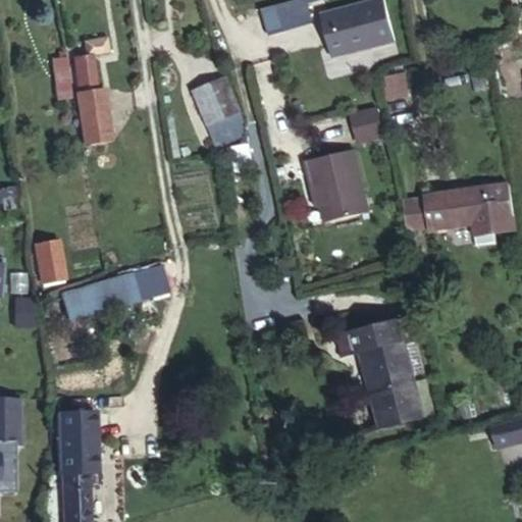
[(302,0),(277,6),(284,32),(313,23),(308,5),(324,0),(323,0),(302,0)]
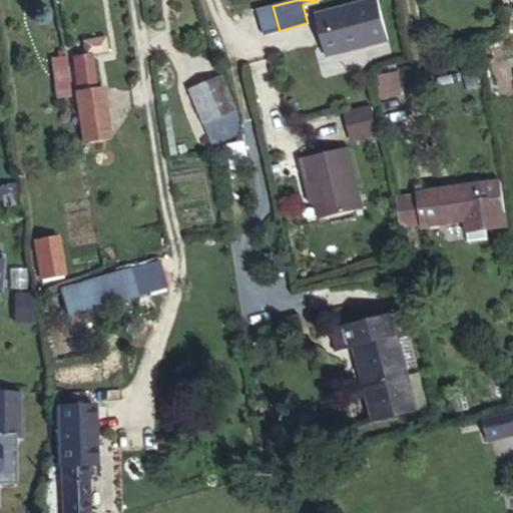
[(372,0),(316,15),(327,56),(388,40),(378,0),(372,0)]
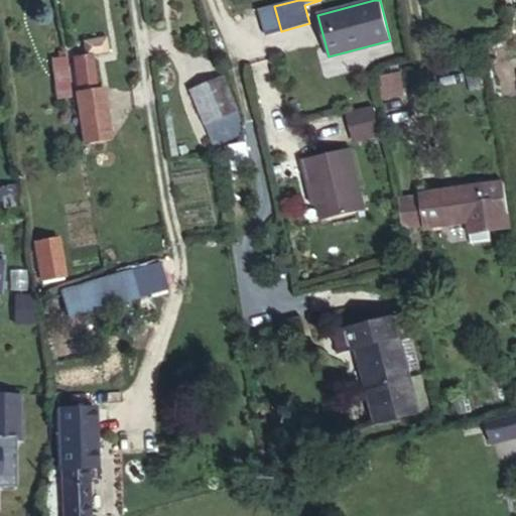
[(259,10),(266,35),(281,31),(274,6),(259,10)]
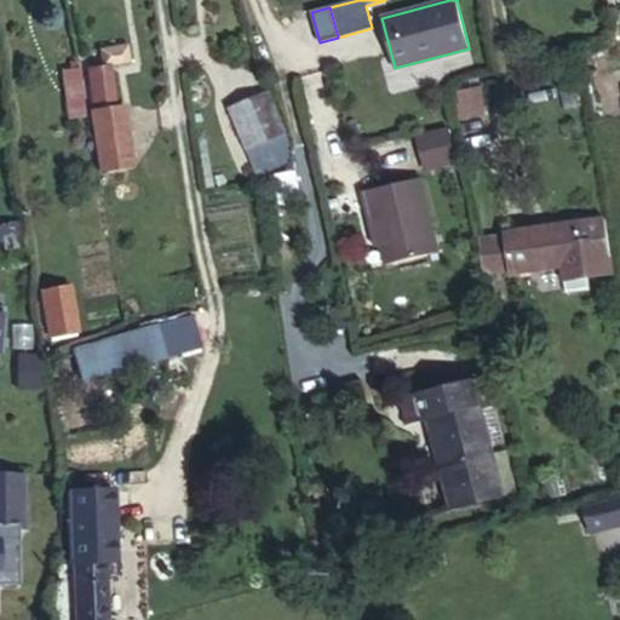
[(120,39),(96,44),(97,51),(102,50),(104,58),(124,53),(120,39)]
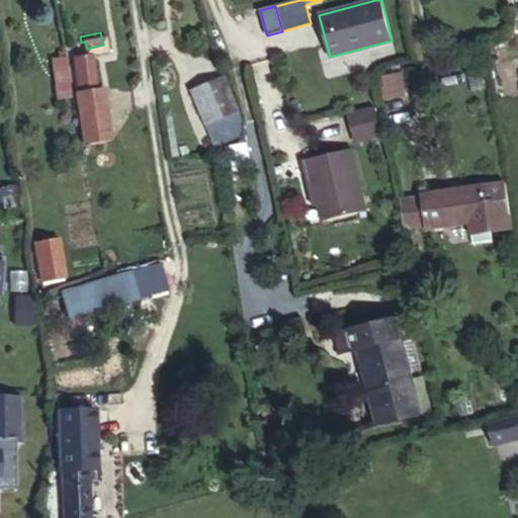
[(81,42),(68,45),(76,85),(94,82),(87,49),(85,41),(81,42)]
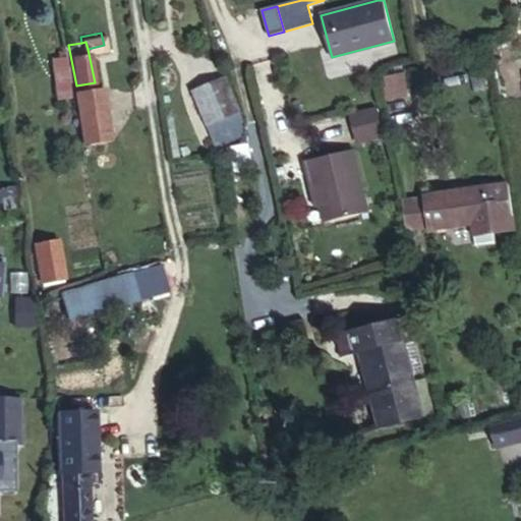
[(219,71),(188,79),(198,114),(228,106),(219,71)]
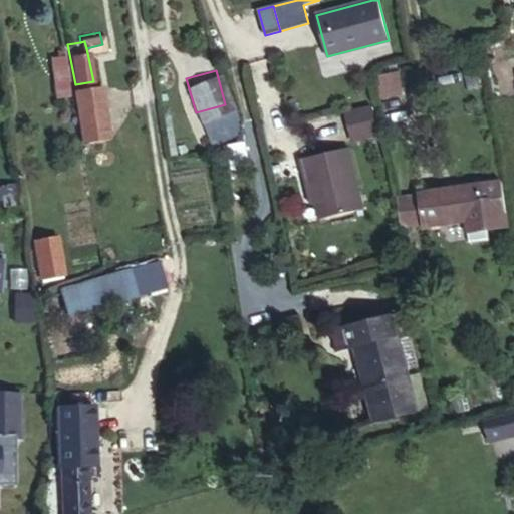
[(75,84),(71,85),(80,134),(109,129),(99,79),(93,81),(75,84)]
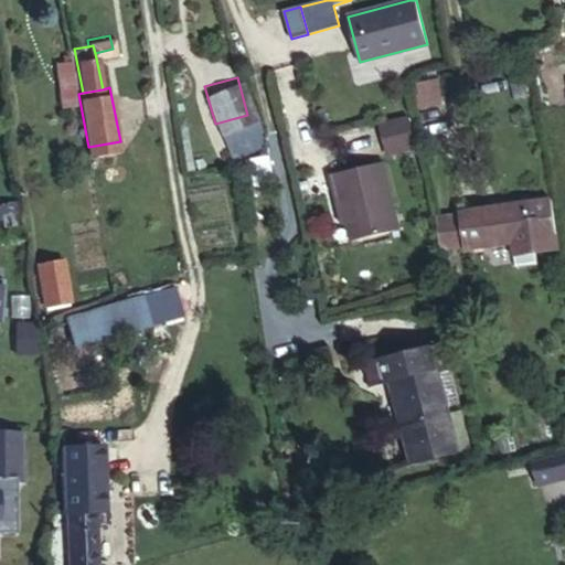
[(247,115),(215,124),(222,149),(251,141),(247,115)]
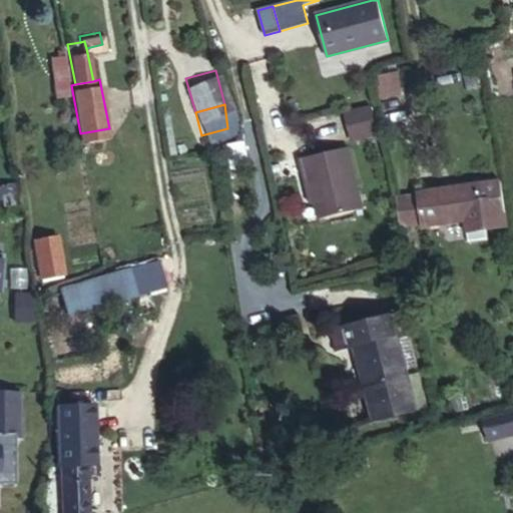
[(372,106),(344,111),(350,142),(377,137),(372,106)]
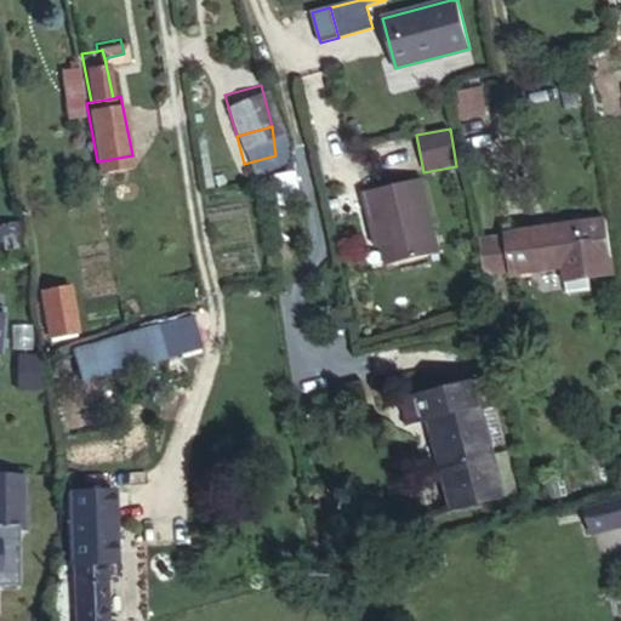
[(414,167),(355,181),(374,256),(433,243),(414,167)]
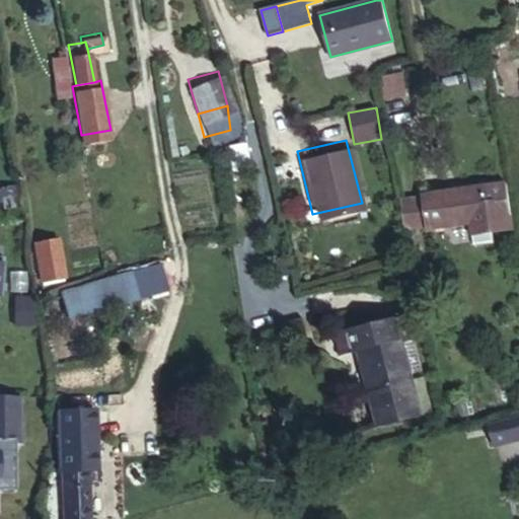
[(486,233),(511,226),(501,178),(417,197),(425,233),(483,221),(486,233)]
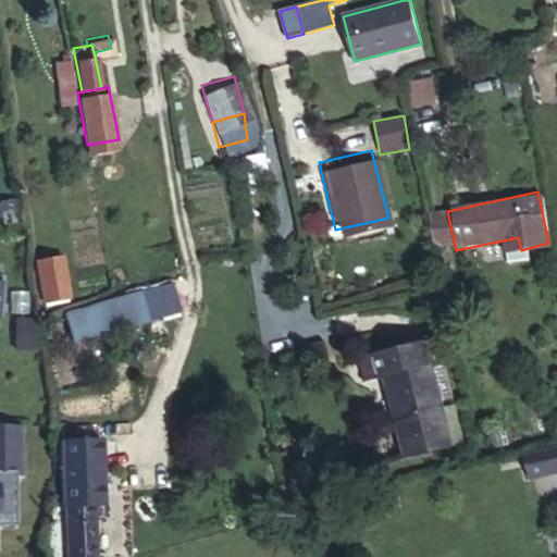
[(433,255),(456,250),(447,211),(423,215),(433,255)]
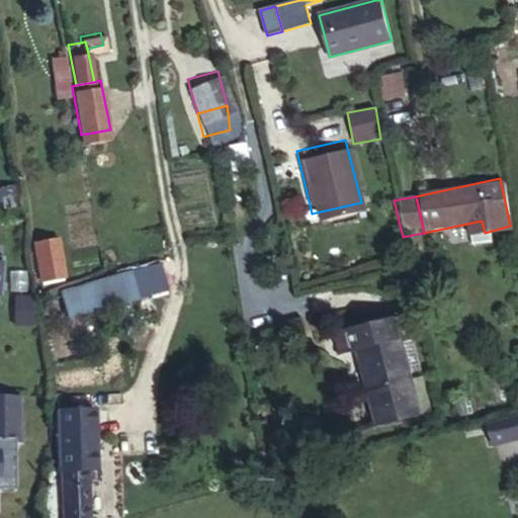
[(35,243),(41,281),(65,277),(58,239),(35,243)]
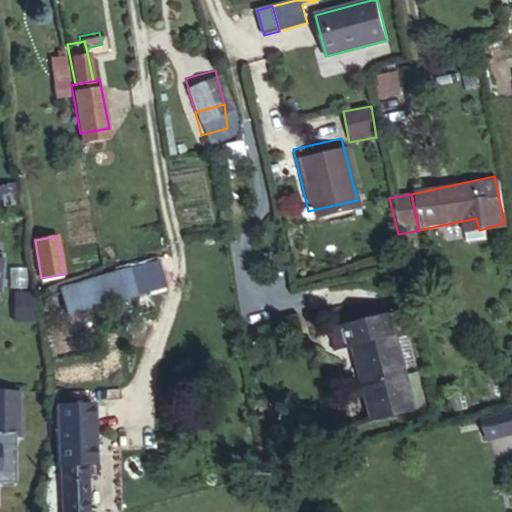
[(61,288),(69,315),(136,295),(128,269),(61,288)]
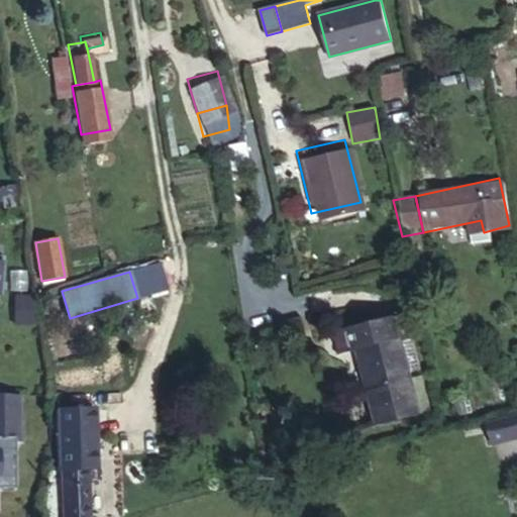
[(17,297),(17,323),(32,324),(32,297),(17,297)]
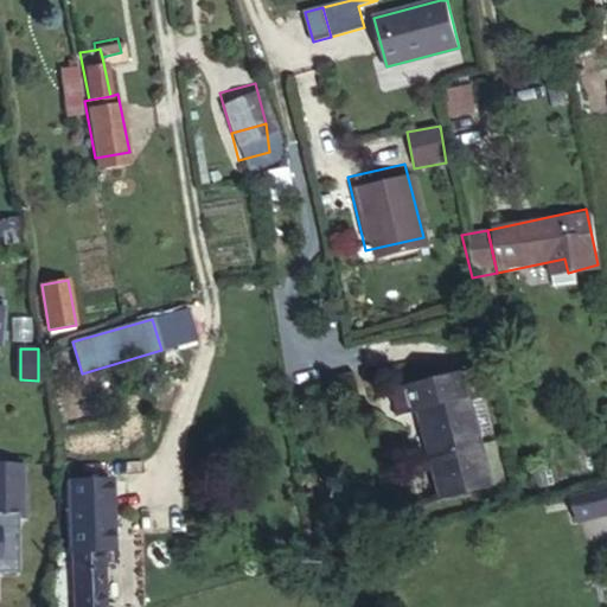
[(390,390),(397,417),(416,411),(426,409),(439,458),(433,459),(443,499),(496,486),(465,371),(390,390)]
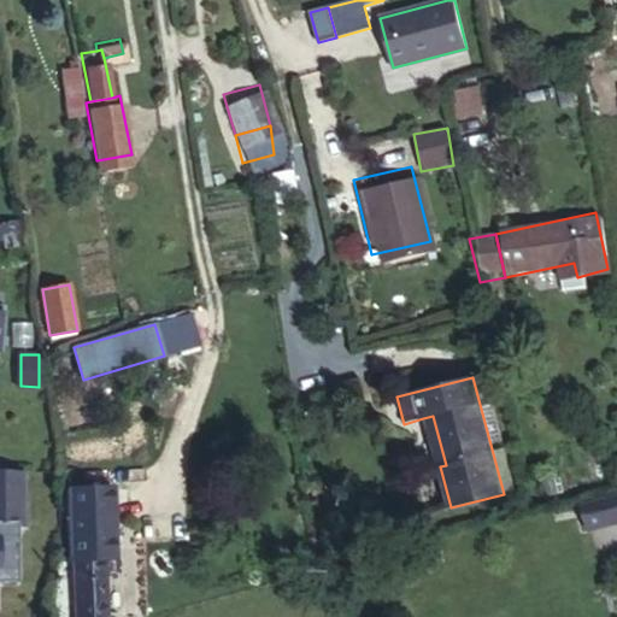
[(433,416),(423,418),(447,509),(451,507),(440,466),(446,465),(433,416)]
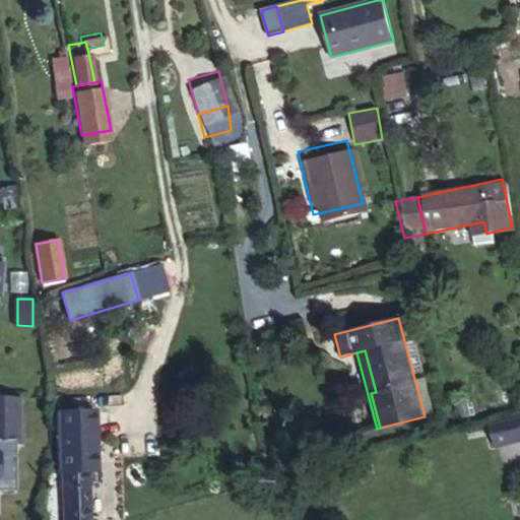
[(0,395),(0,408),(20,409),(20,397),(0,395)]
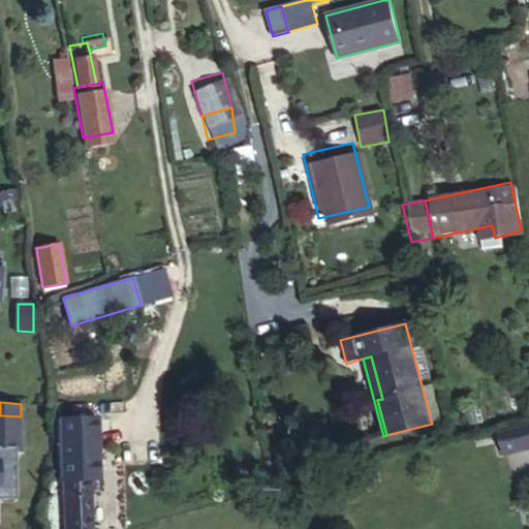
[(0,499),(14,499),(14,452),(21,452),(21,416),(0,415),(0,499)]
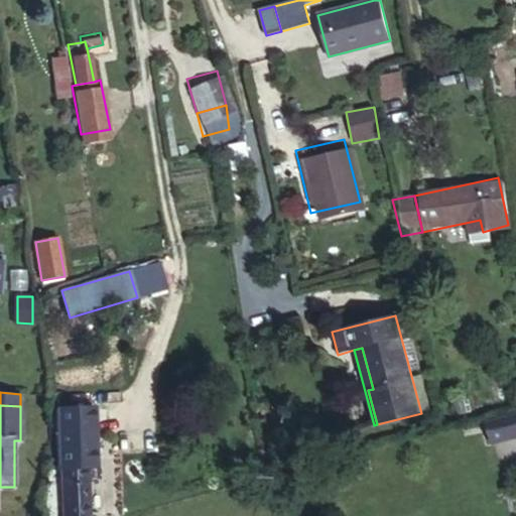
[(55,408),(57,469),(61,469),(62,515),(89,515),(88,469),(88,460),(96,459),(95,407),(55,408)]
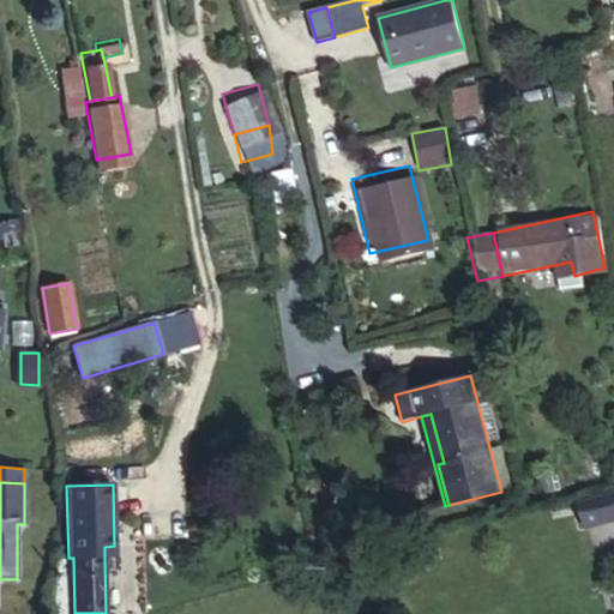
[(613,492),(597,497),(603,523),(613,519),(613,492)]
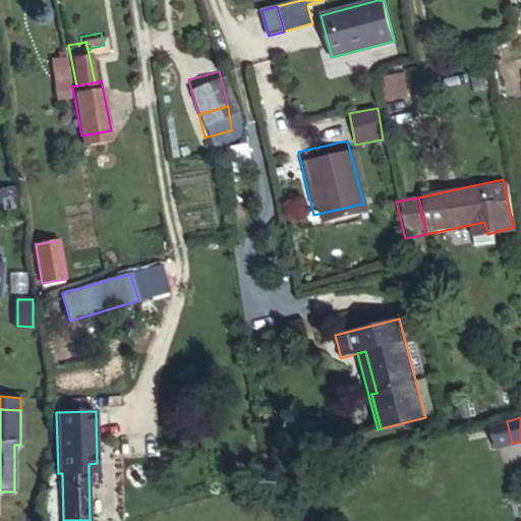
[(491,425),(498,448),(512,444),(507,421),(491,425)]
